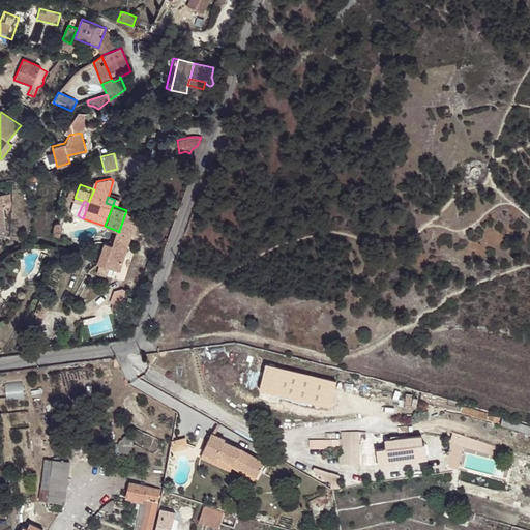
[(104,242),(96,263),(117,271),(129,241),(122,238),(119,237),(121,231),(119,231),(119,232),(115,230),(110,244),(104,242)]
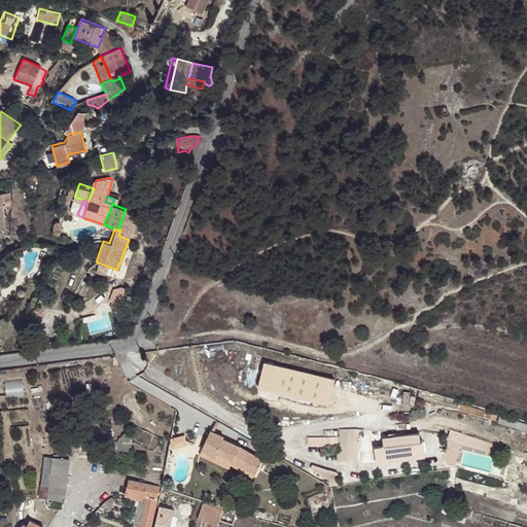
[(59,245),(51,262),(61,268),(69,249),(59,245)]
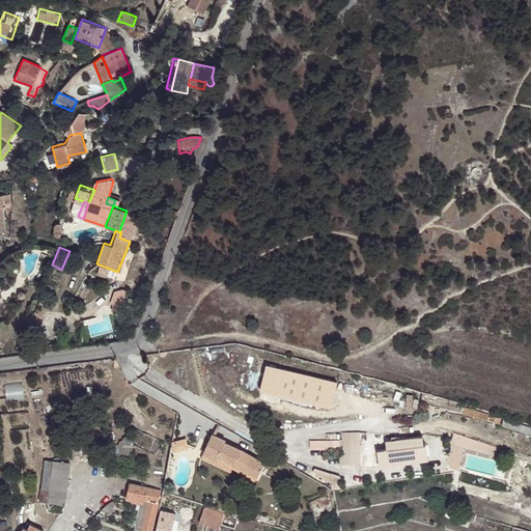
[(266,365),(260,393),(332,408),(338,380),(266,365)]
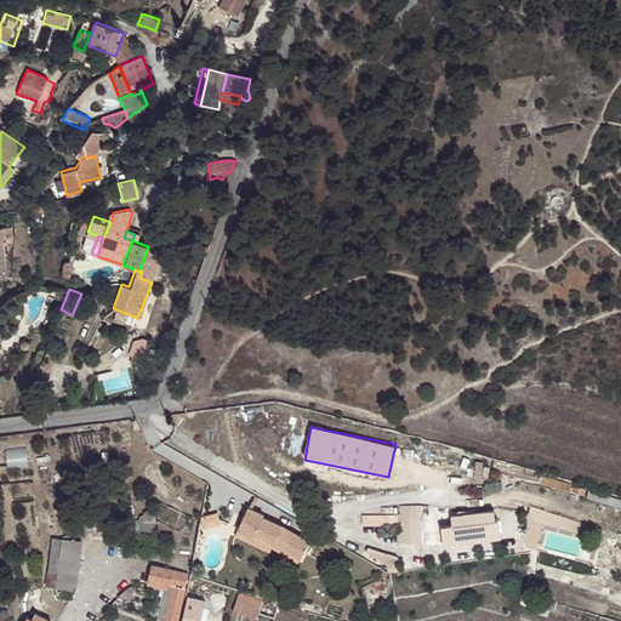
[(233,449),(227,444),(222,450),(223,454),(226,455),(233,449)]
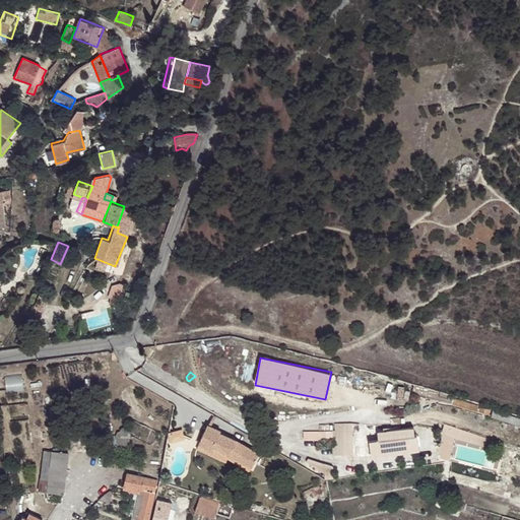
[(21,373),(3,374),(5,392),(23,390),(21,373)]
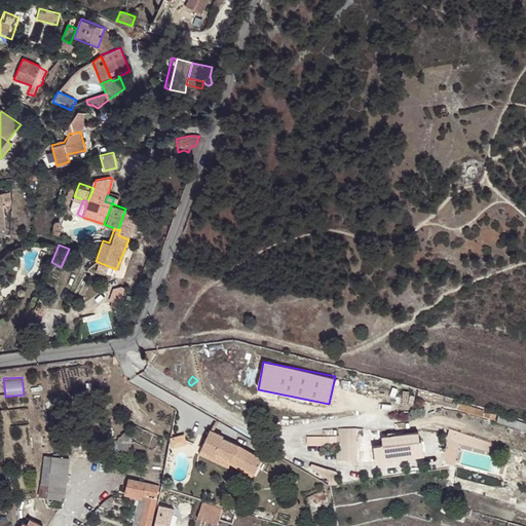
[(481,409),(471,406),(468,412),(493,419),(494,414),(480,410),(481,409)]
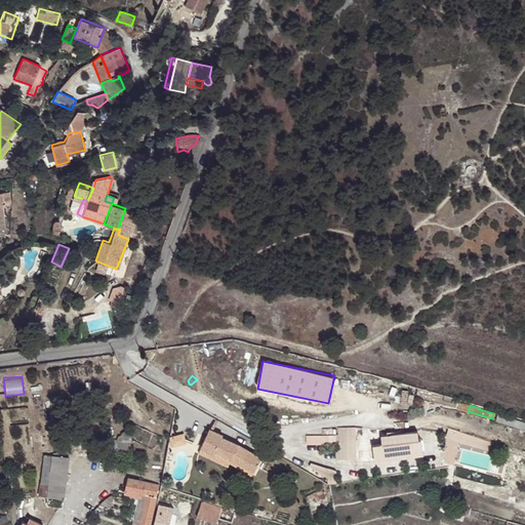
[(524,429),(524,422),(509,418),(508,423),(524,429)]
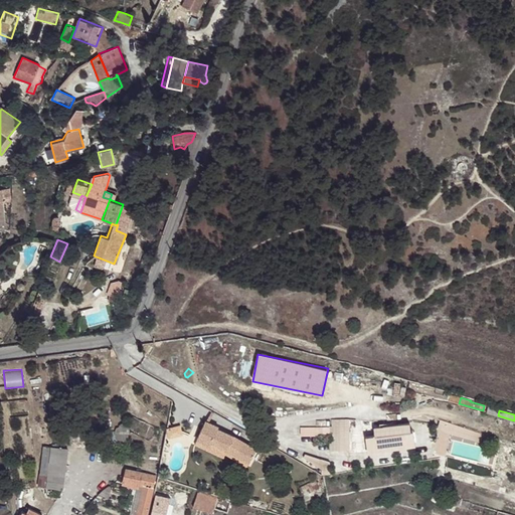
[(206,416),(195,436),(208,442),(209,440),(218,445),(220,443),(226,447),(248,458),(255,445),(226,430),(224,433),(216,427),(218,423),(206,416)]
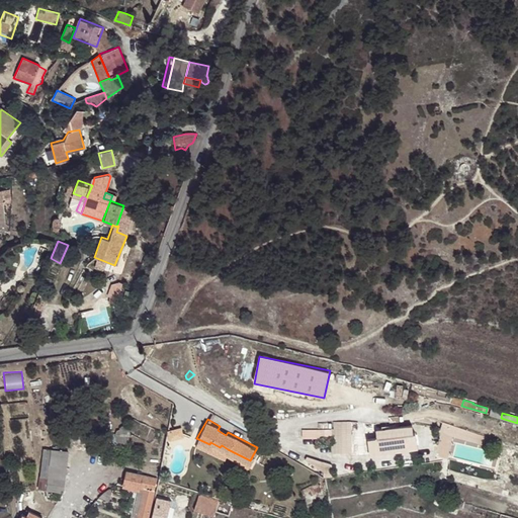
[(349,420),(332,420),(332,428),(330,428),(330,451),(350,451),(349,420)]
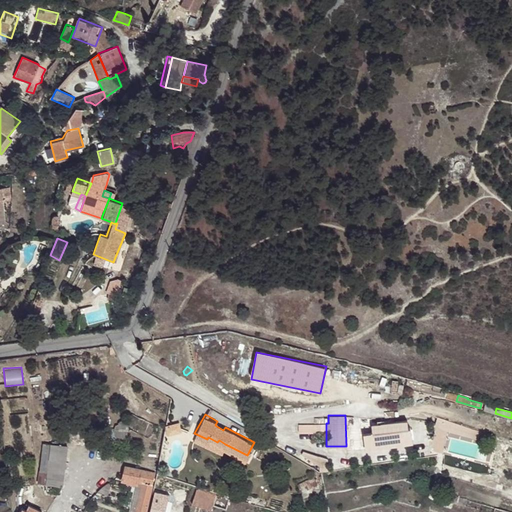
[(136,418),(133,428),(152,434),(155,424),(136,418)]
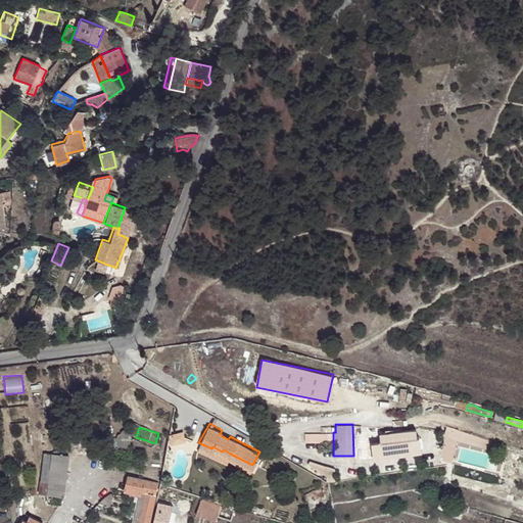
[(169,431),(168,441),(184,436),(182,428),(169,431)]
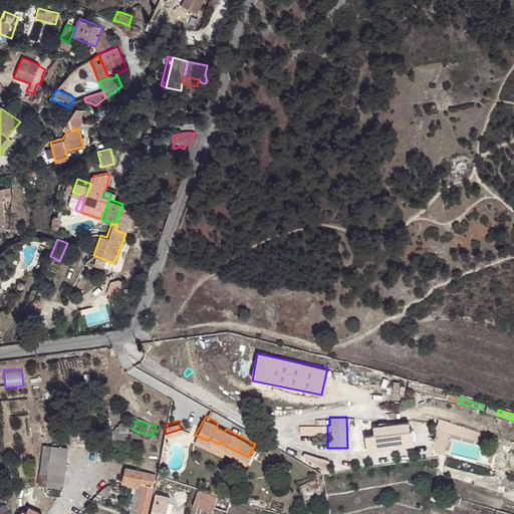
[(372,434),(374,449),(422,444),(420,428),(419,428),(417,422),(381,426),(381,428),(372,428),(372,434)]
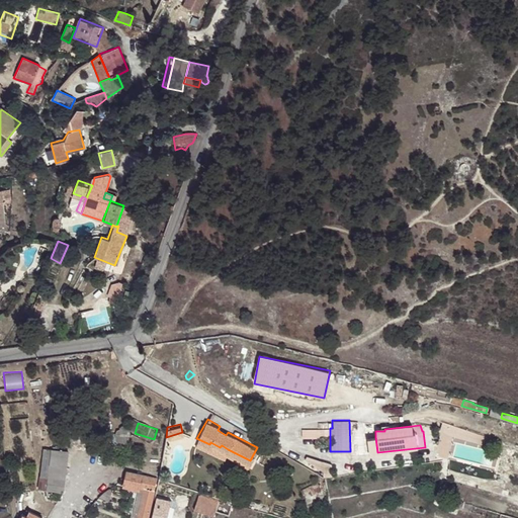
[(368,454),(377,452),(375,437),(366,439),(368,454)]
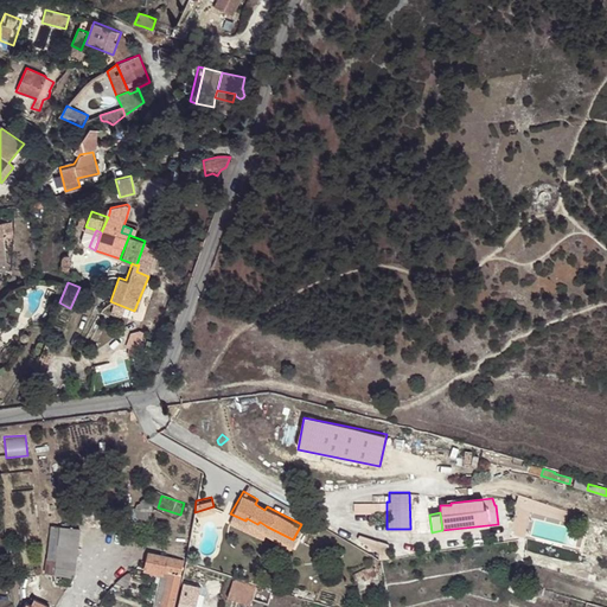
[(246,521),(230,513),(229,518),(263,536),(267,526),(260,522),(257,524),(247,518),(246,521)]
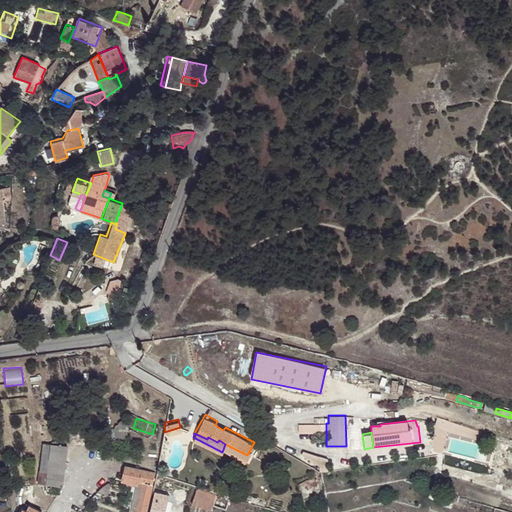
[(40,442),(36,482),(62,485),(66,444),(40,442)]
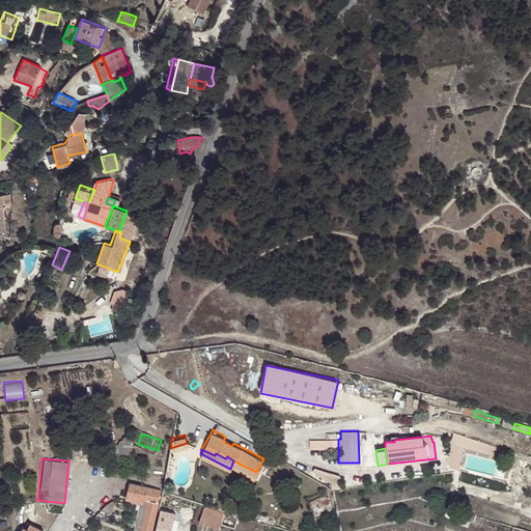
[(152,530),(154,527),(163,491),(130,482),(127,500),(141,503),(144,504),(144,501),(148,502),(140,530),(152,530)]
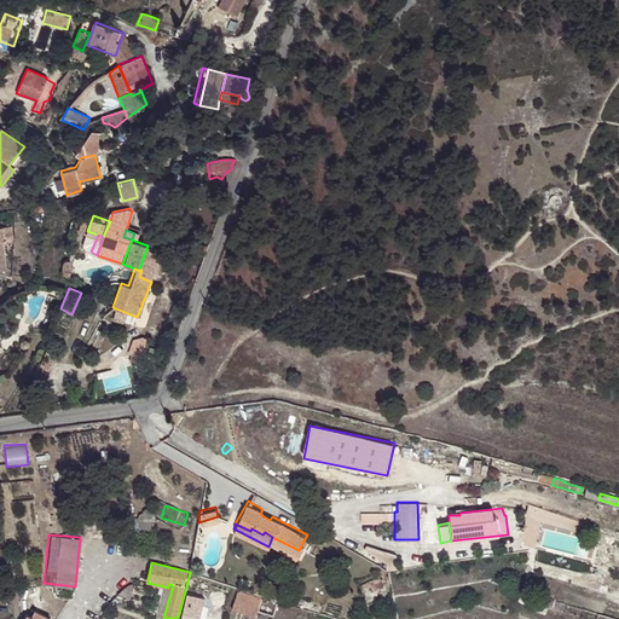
[(377,576),(360,583),(364,594),(383,584),(377,576)]
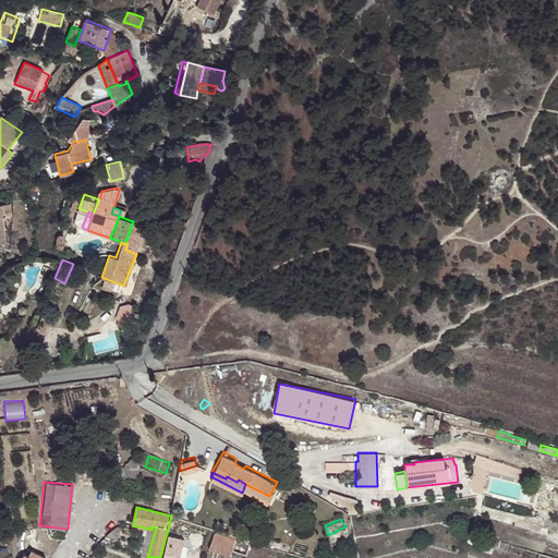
[(179,530),(208,540),(209,533),(180,523),(179,530)]
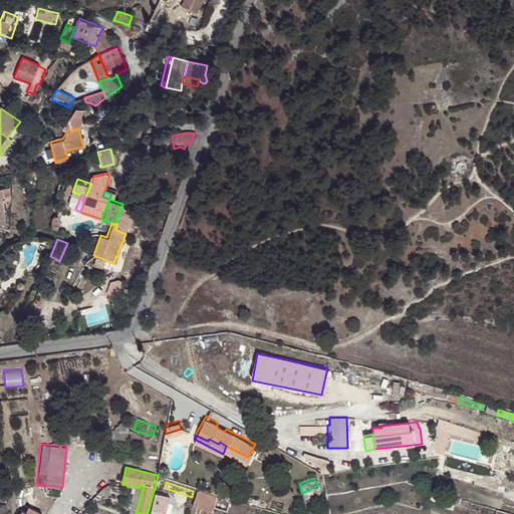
[(136,513),(144,486),(140,485),(140,488),(137,487),(129,513),(136,513)]
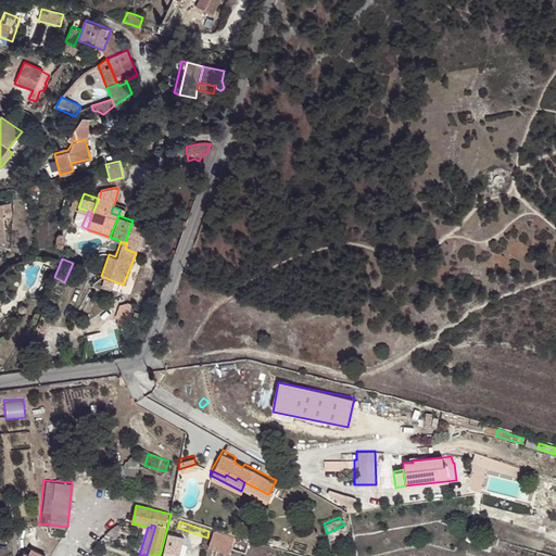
[(229,555),(231,551),(236,539),(214,532),(209,550),(227,555),(229,555)]
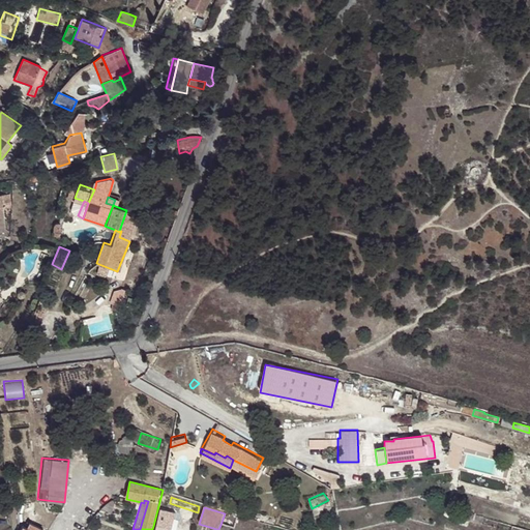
[(171,529),(175,513),(160,510),(156,529),(171,529)]
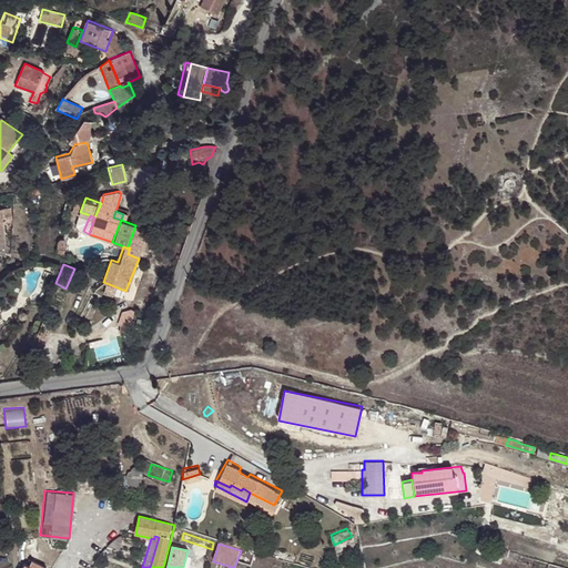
[(503,550),(500,558),(513,561),(516,554),(503,550)]
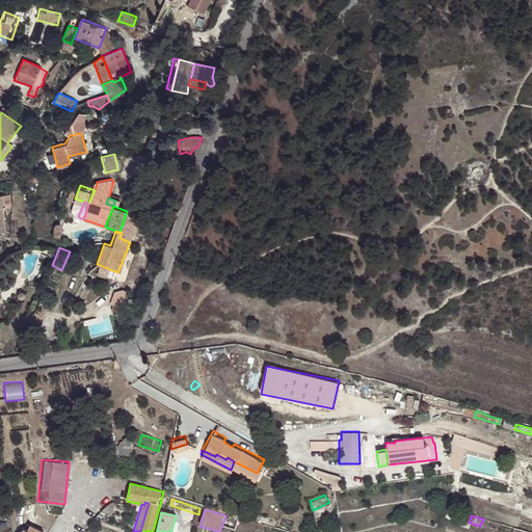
[(483,519),(480,526),(497,531),(510,531),(511,527),(483,519)]
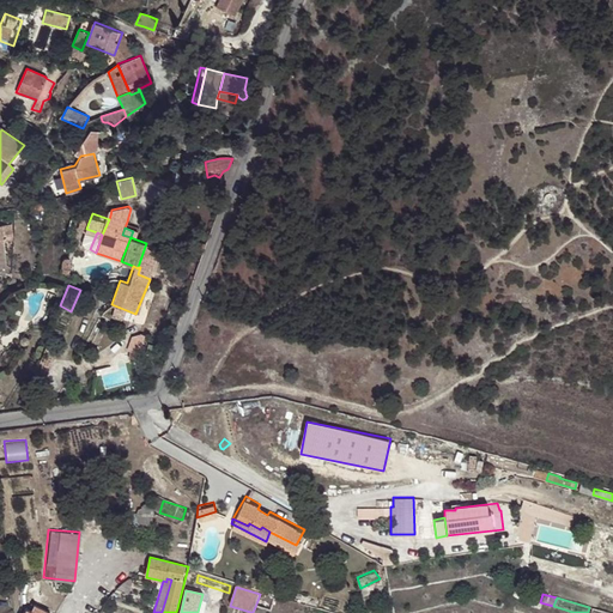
[(34,602),(30,608),(26,607),(23,612),(49,612),(50,612),(34,602)]
